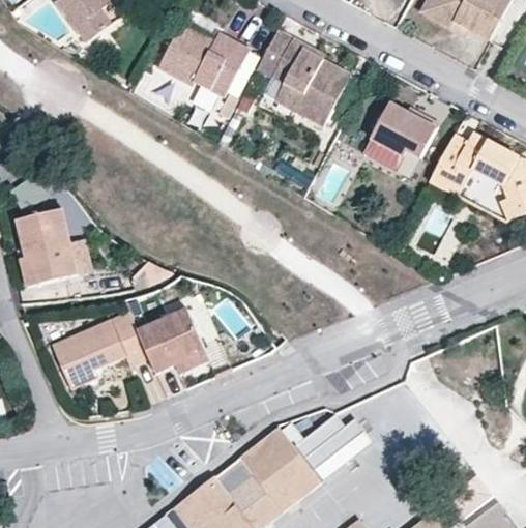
[(56,0),(86,41),(120,16),(109,0),(56,0)]
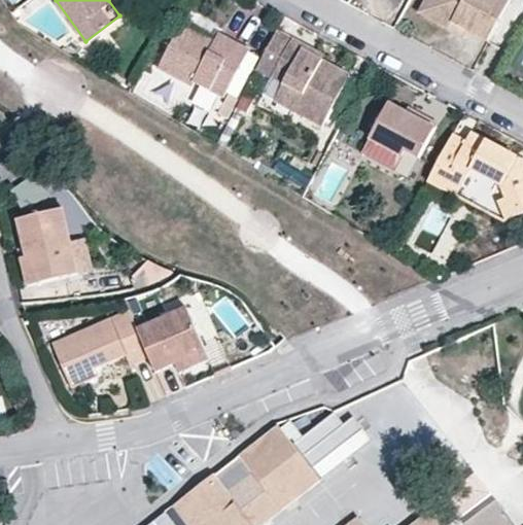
[(127,10),(118,0),(108,0),(119,15),(127,10)]
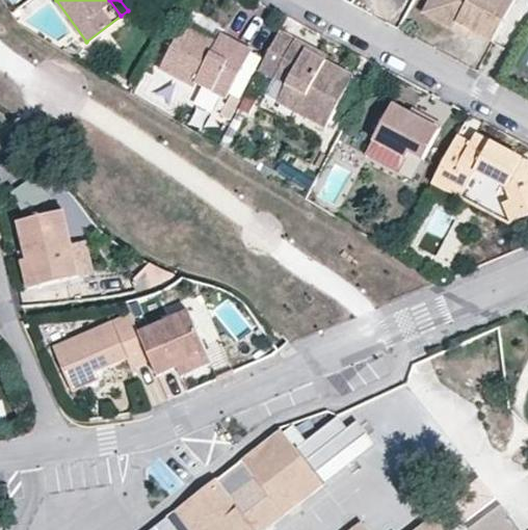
[(419,0),(415,8),(446,24),(449,18),(465,25),(485,36),(503,0),(419,0)]
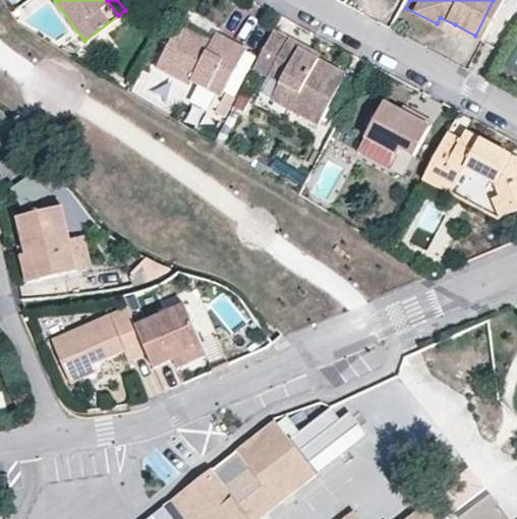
[(455,24),(440,17),(437,23),(451,32),(455,24)]
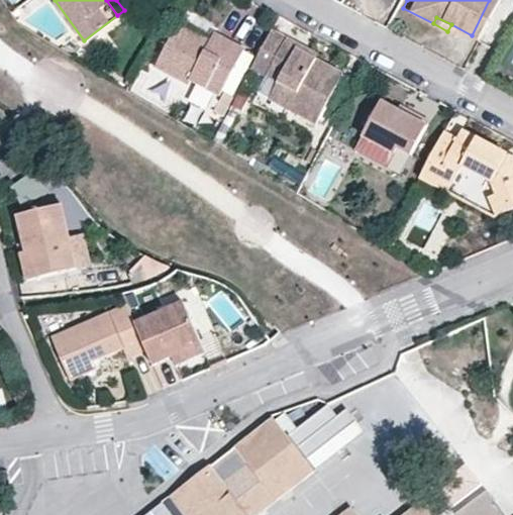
[(202,45),(205,39),(175,23),(171,30),(202,45)]
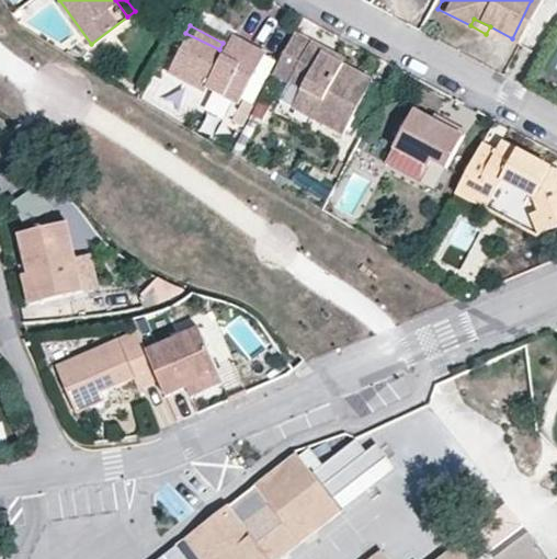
[(292,31),(271,69),(290,79),(294,69),(305,75),(291,102),(340,128),(367,78),(307,46),(308,41),(292,31)]
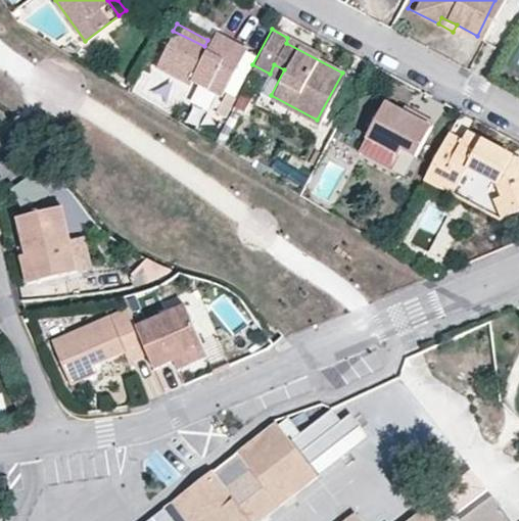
[(213,30),(207,40),(204,46),(173,31),(153,66),(185,84),(188,79),(218,94),(243,47),(213,30)]
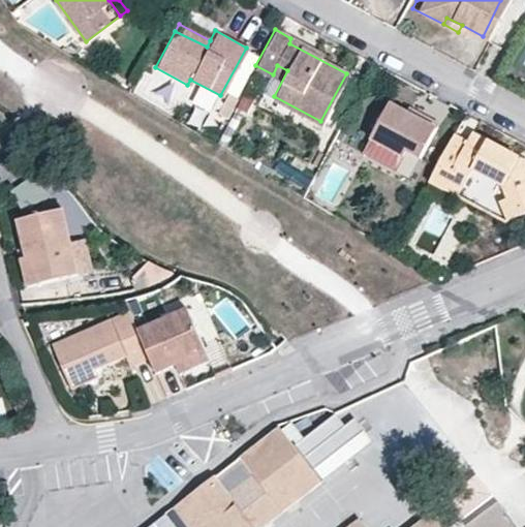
[(389,106),(362,155),(396,174),(406,154),(420,161),(438,127),(424,119),(422,124),(405,115),(389,106)]
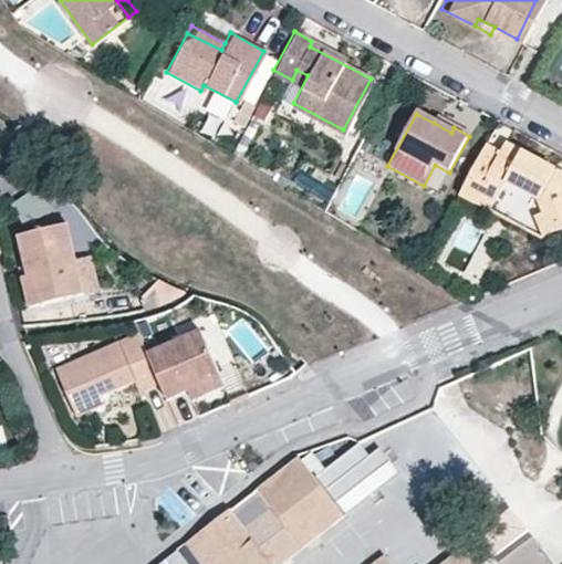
[(434,123),(451,133),(454,127),(436,117),(434,123)]
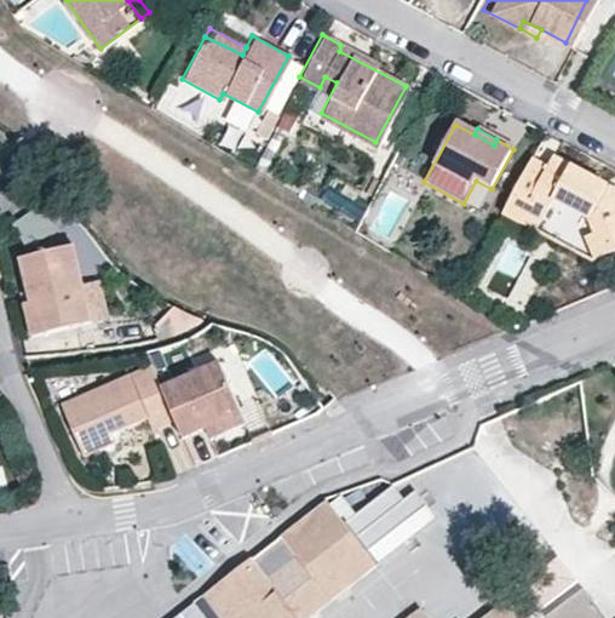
[(545,169),(528,160),(500,210),(517,219),(523,210),(540,218),(551,199),(585,216),(590,232),(580,234),(592,258),(614,247),(614,205),(601,199),(608,187),(551,158),(545,169)]
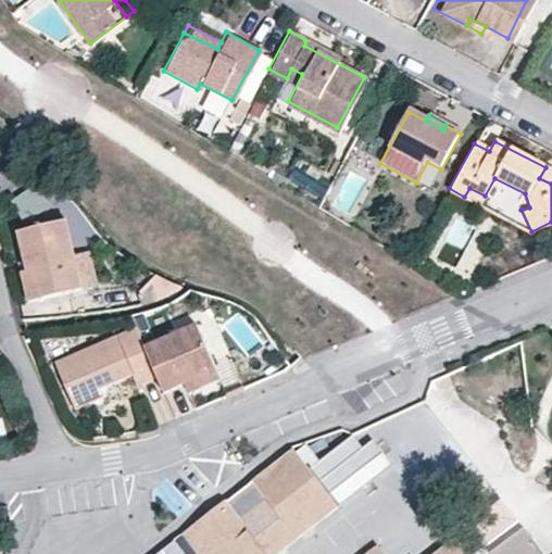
[(551,171),(546,167),(539,178),(551,184),(551,171)]
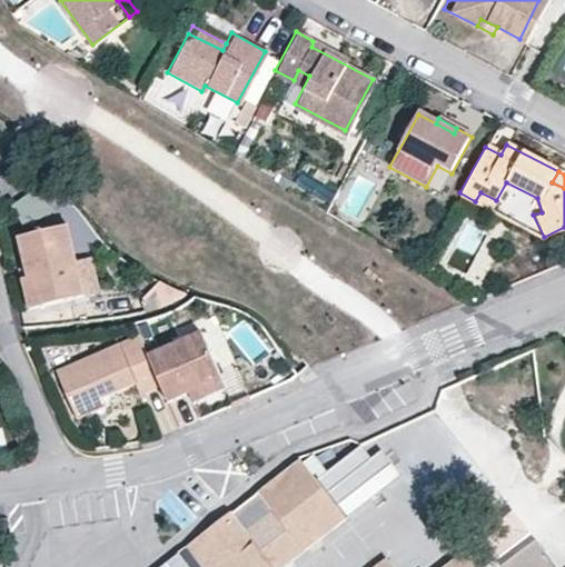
[(70,232),(22,242),(26,257),(20,258),(32,315),(86,302),(79,270),(70,232)]
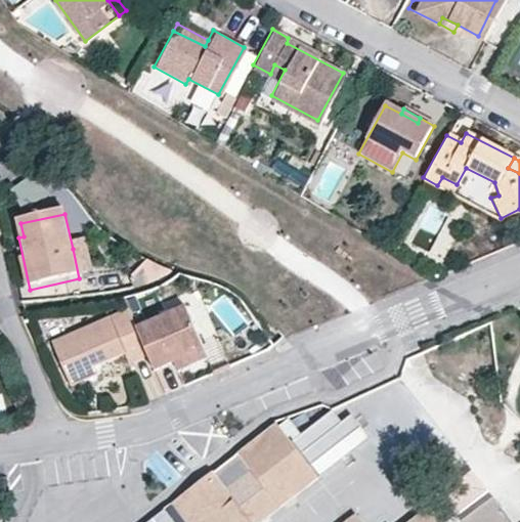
[(88,246),(73,249),(79,278),(94,275),(88,246)]
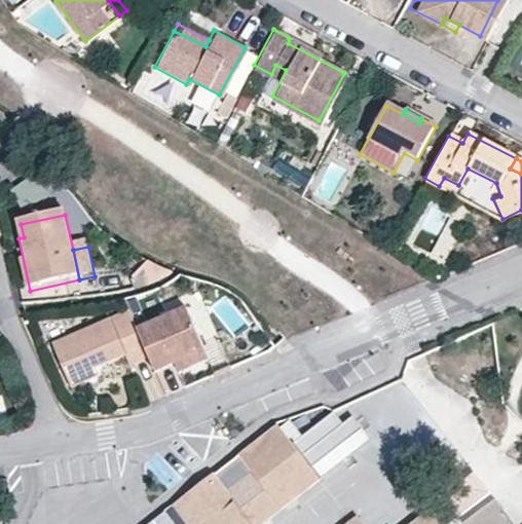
[(162,268),(147,262),(127,274),(137,291),(143,289),(173,271),(162,268)]
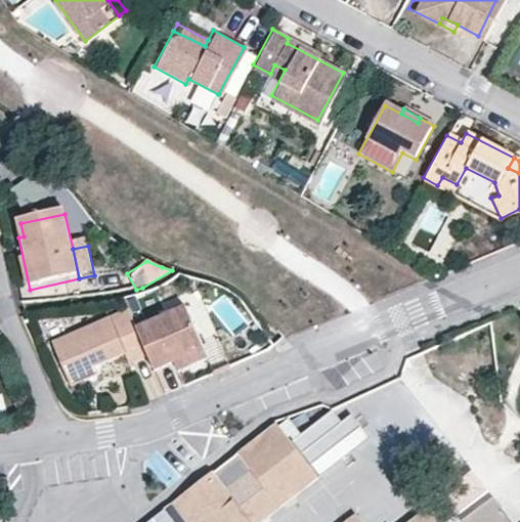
[(184,305),(133,325),(145,352),(152,367),(173,358),(202,347),(184,305)]
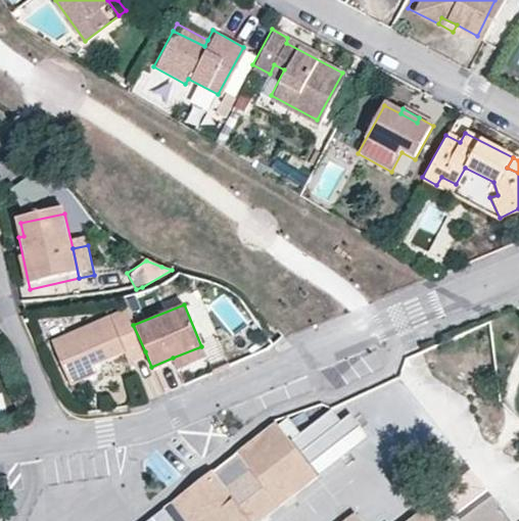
[(145,351),(133,325),(126,306),(50,340),(69,382),(95,371),(92,362),(121,349),(126,360),(145,351)]
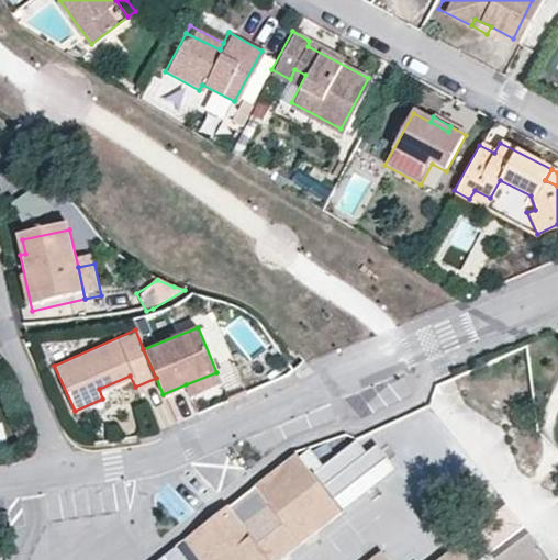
[(222,381),(216,372),(186,384),(189,395),(222,381)]
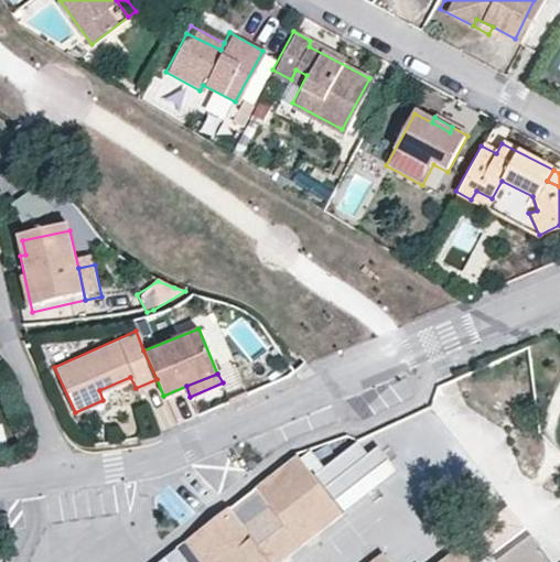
[(344,442),(301,476),(331,515),(386,473),(365,446),(355,455),(344,442)]
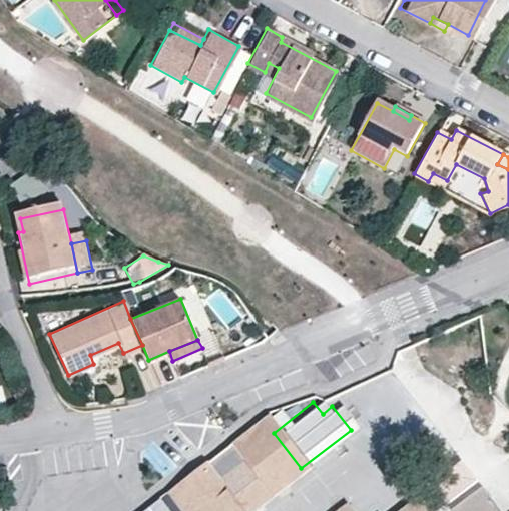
[(245,510),(301,468),(274,433),(261,415),(159,492),(173,510),(245,510)]
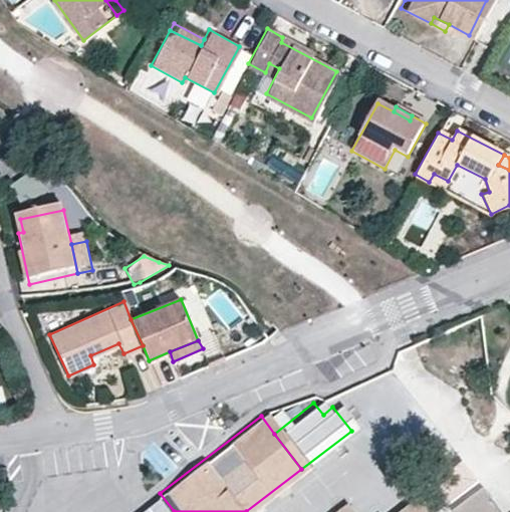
[(492,511),(473,487),(442,511),(492,511)]
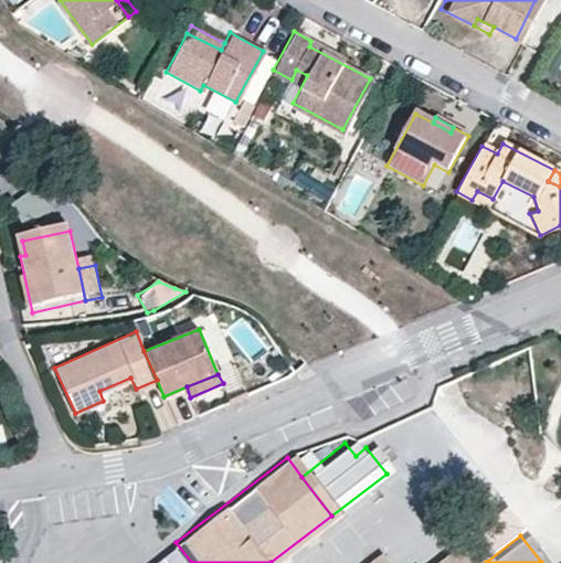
[(457,562),(447,551),(430,562),(457,562)]
